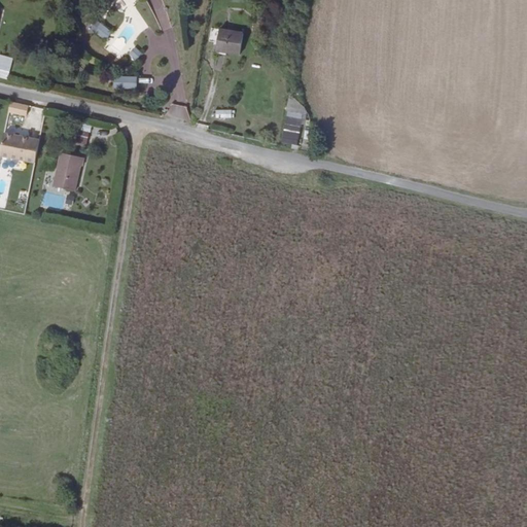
[(157,16),(162,30),(170,27),(166,14),(157,16)]
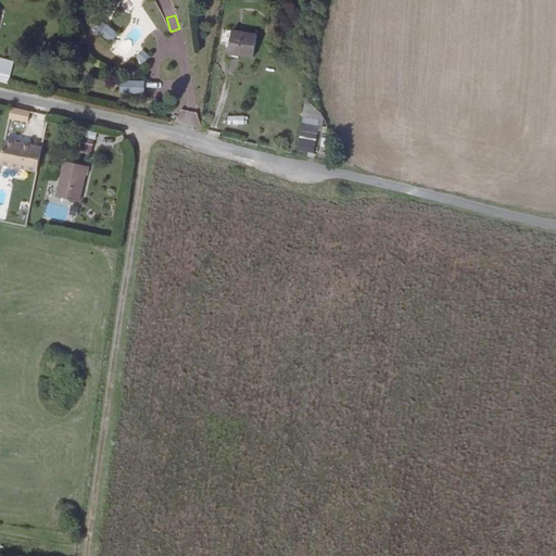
[(98,33),(111,42),(118,34),(105,23),(98,33)]
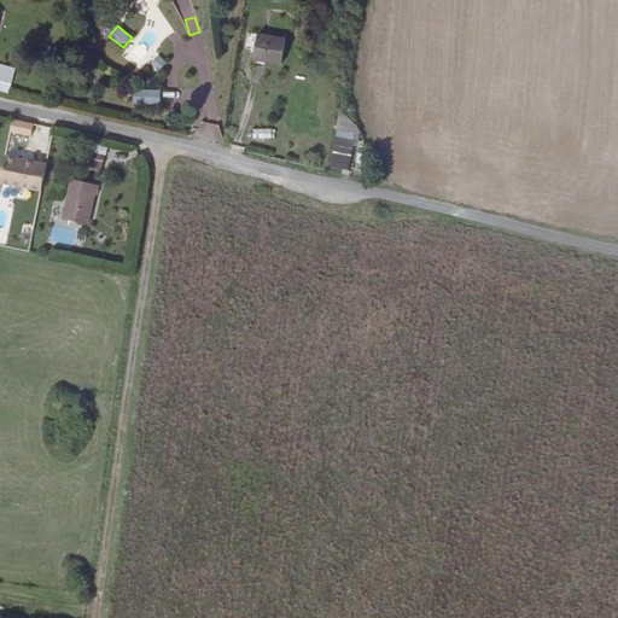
[(279,60),(283,36),(257,33),(252,57),(279,60)]
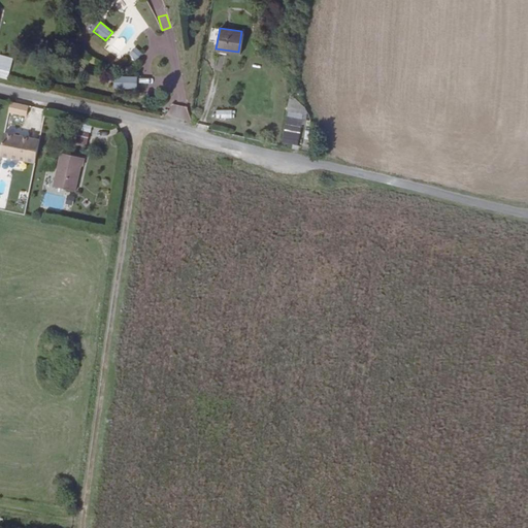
[(137,88),(137,76),(113,76),(113,88),(137,88)]
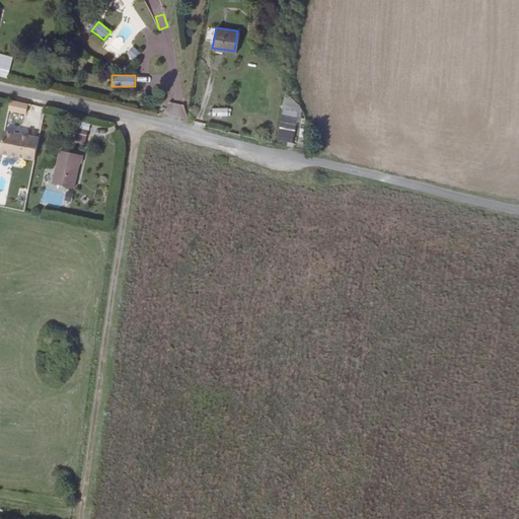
[(164,113),(182,120),(187,107),(168,101),(164,113)]
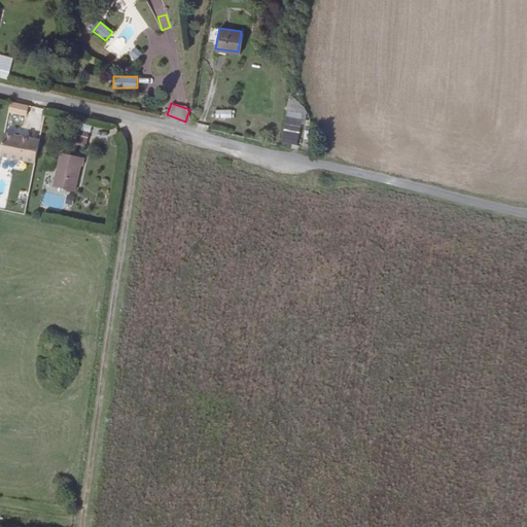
[(234,109),(215,110),(215,118),(234,117),(234,109)]
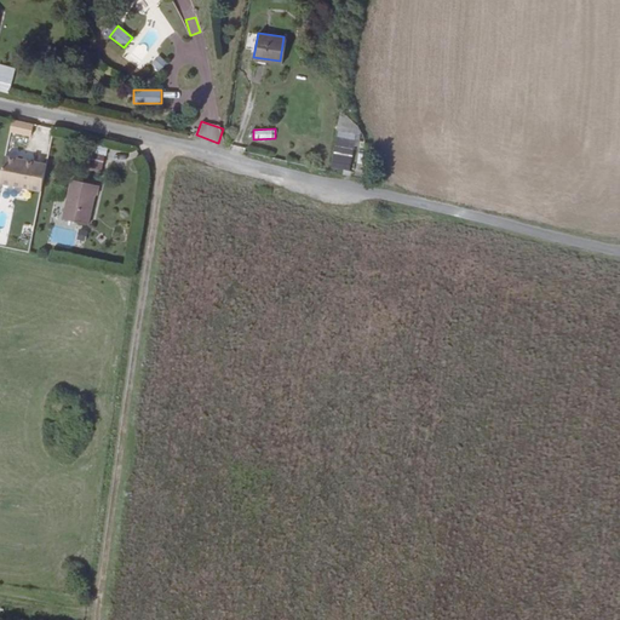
[(107,150),(96,147),(90,166),(101,170),(107,150)]
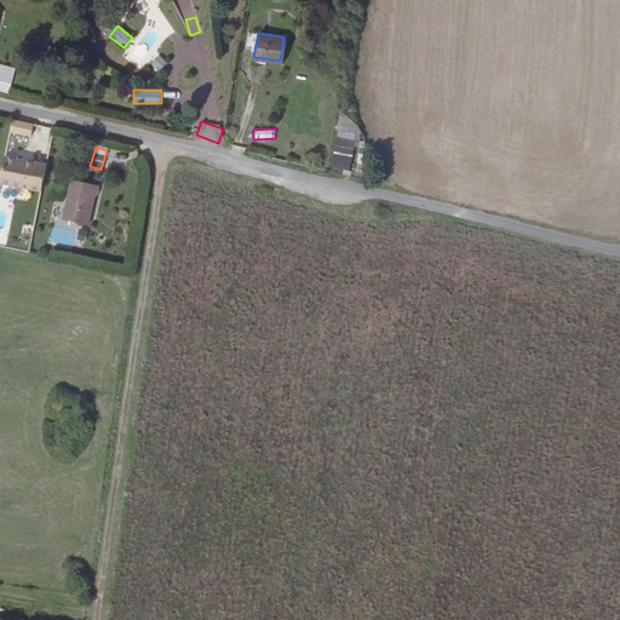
[(337,147),(331,166),(348,171),(354,151),(337,147)]
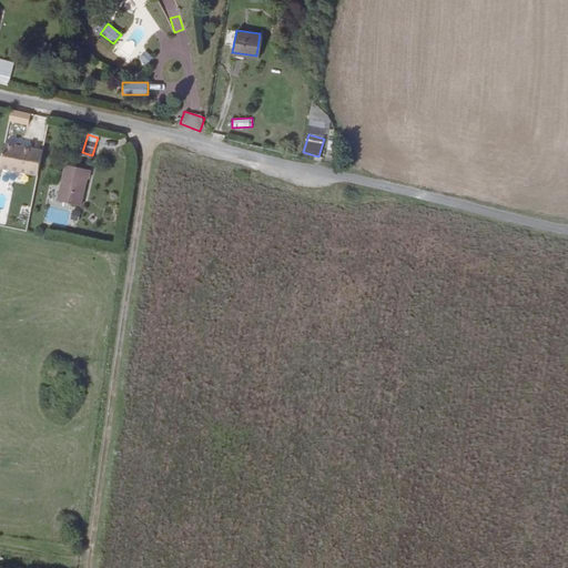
[(0,169),(39,175),(43,149),(3,142),(0,162),(0,169)]
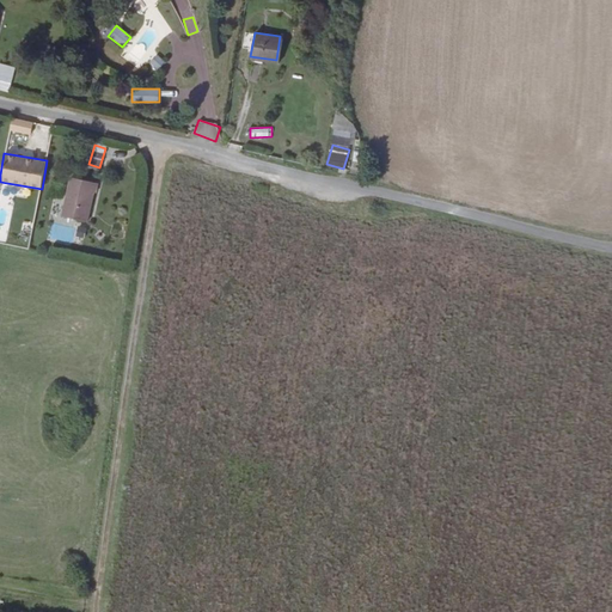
[(96,195),(97,185),(71,181),(63,220),(87,225),(93,195),(96,195)]
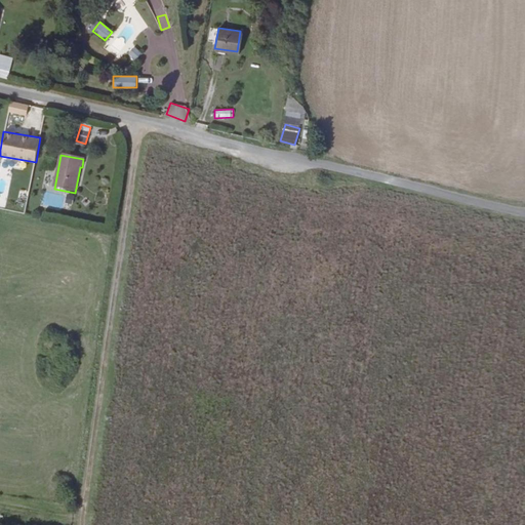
All buildings are outlined.
